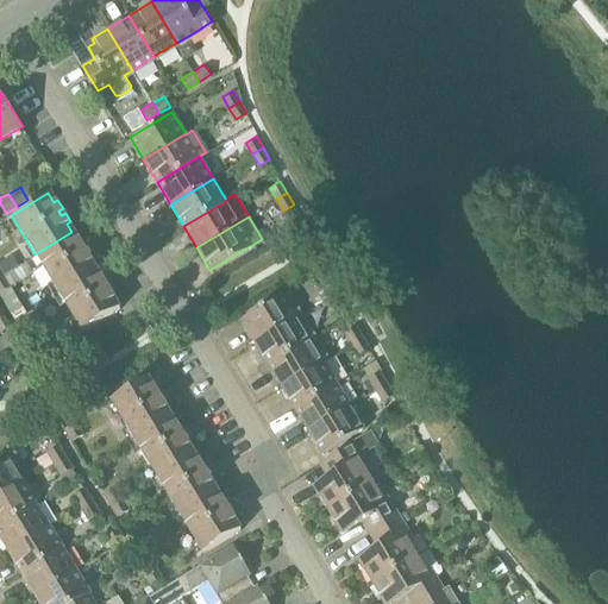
[(71,232),(35,255),(57,291),(94,269),(89,260),(93,258),(87,250),(85,252),(81,247),(85,246),(80,238),(76,239),(71,232)]
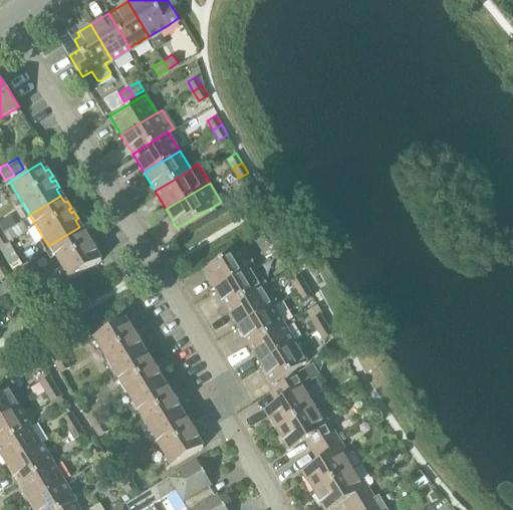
[(79,227),(48,246),(67,278),(98,259),(94,252),(97,250),(92,243),(89,245),(87,241),(90,239),(86,233),(83,234),(79,227)]
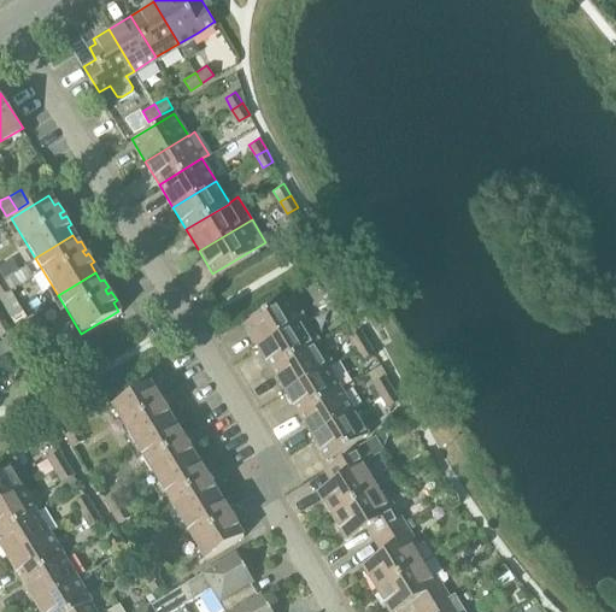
[(3,277),(0,278),(0,294),(10,288),(3,277)]
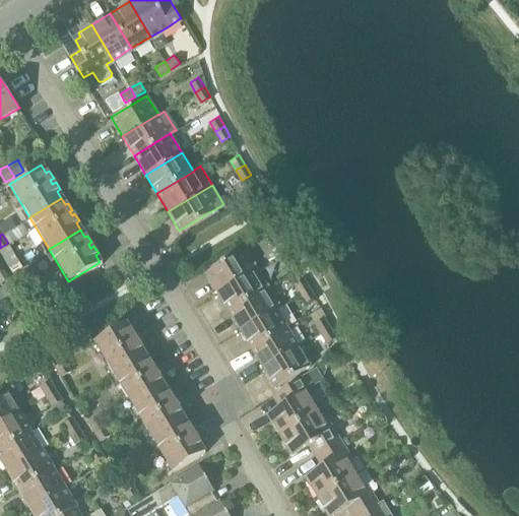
[(283,238),(274,244),(280,254),(289,248),(283,238)]
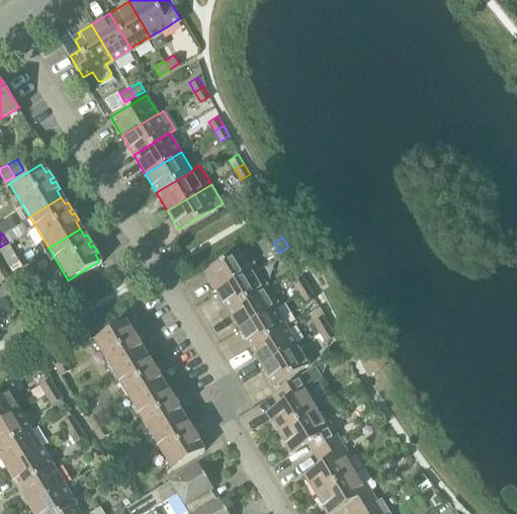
[(211,267),(204,271),(217,290),(257,266),(245,247),(211,267)]
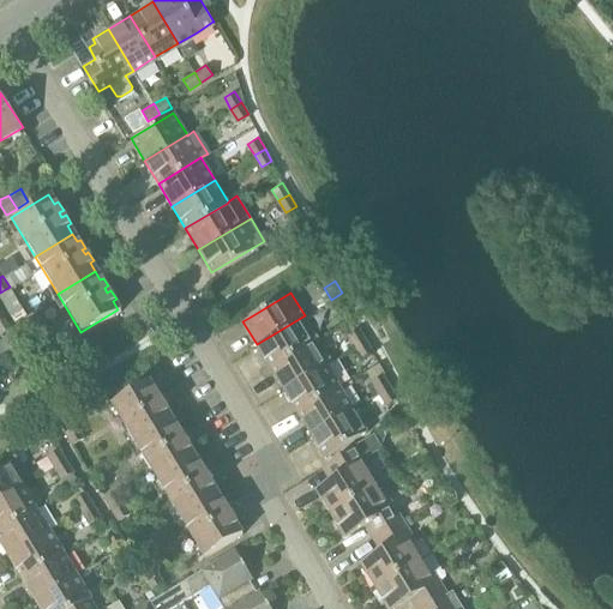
[(342,293),(331,300),(337,311),(348,305),(342,293)]
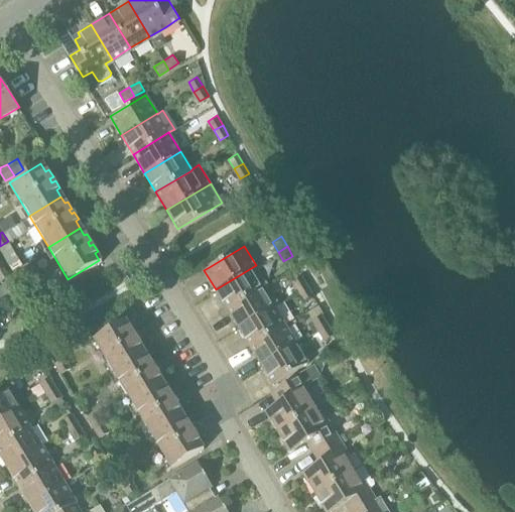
[(3,264),(0,266),(0,278),(9,274),(3,264)]
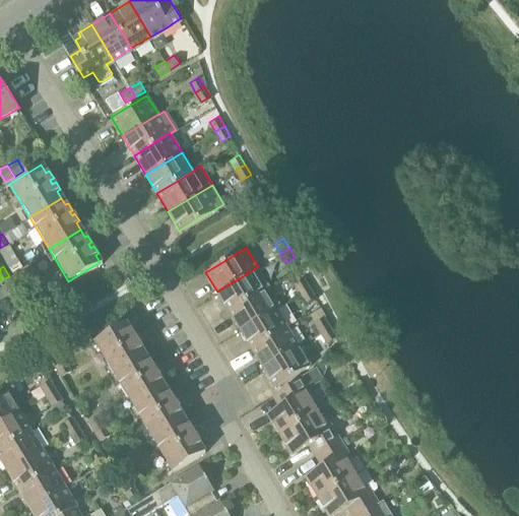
[(258,267),(217,292),(218,293),(229,310),(269,285),(258,267)]
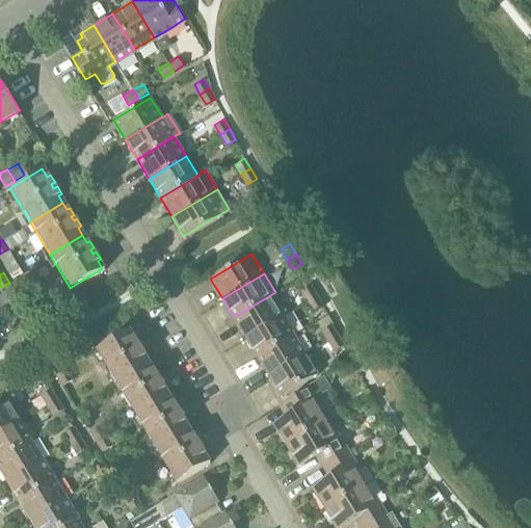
[(21,283),(11,288),(18,298),(26,293),(27,292),(21,283)]
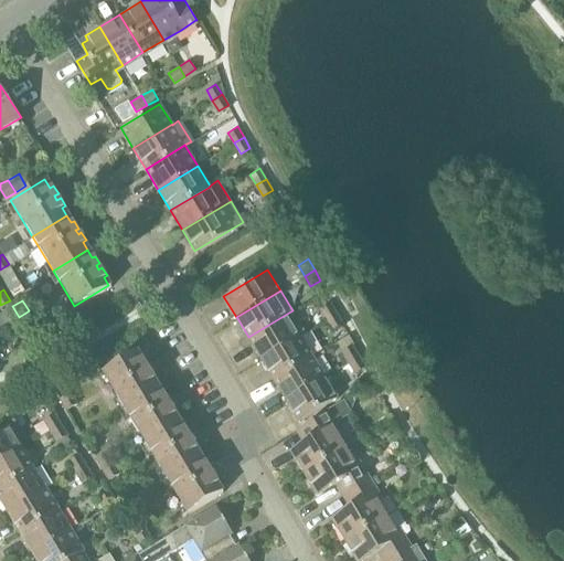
[(330,302),(320,307),(327,318),(337,313),(330,302)]
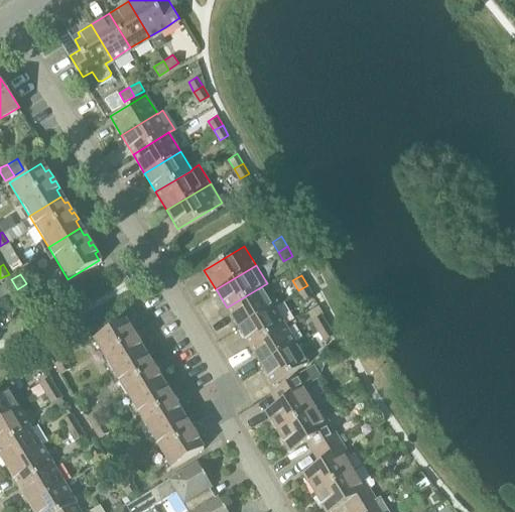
[(267,283),(227,307),(228,309),(238,327),(273,305),(278,301),(267,283)]
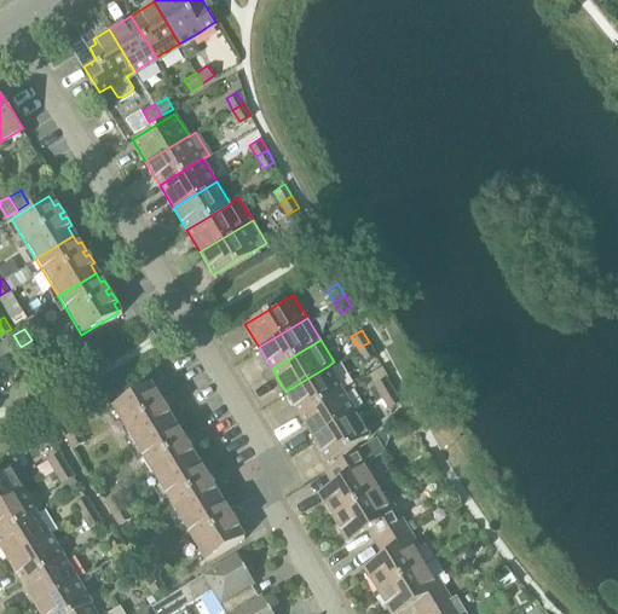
[(369,342),(358,348),(364,360),(375,353),(369,342)]
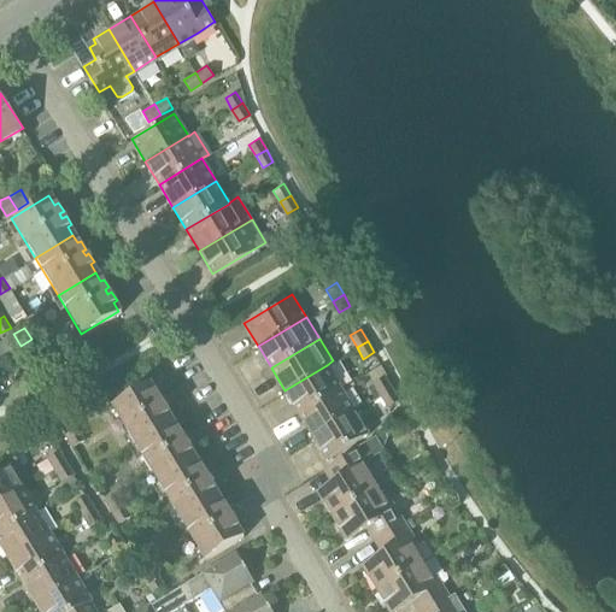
[(327,365),(285,390),(286,392),(299,412),(340,387),(327,365)]
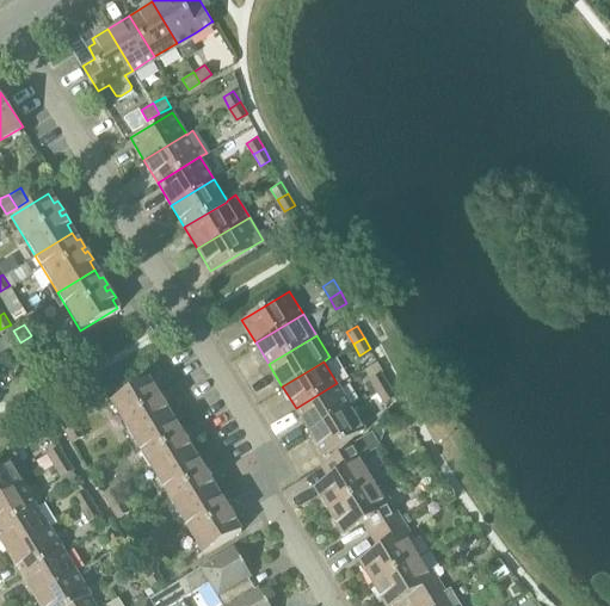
[(380,371),(370,378),(376,389),(387,383),(386,381),(380,371)]
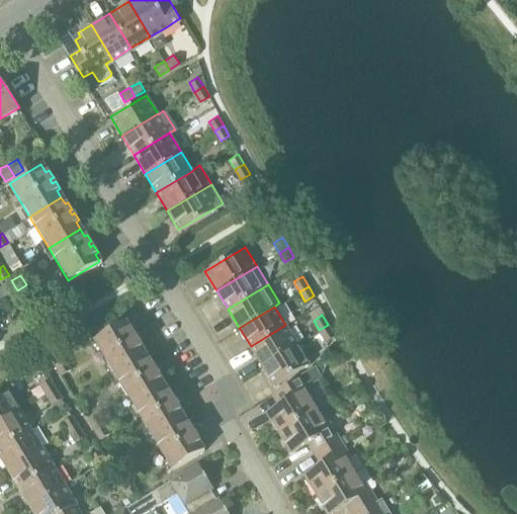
[(125,320),(94,339),(95,340),(114,372),(146,352),(142,345),(145,344),(141,337),(138,339),(135,335),(138,333),(134,326),(131,328),(125,320)]
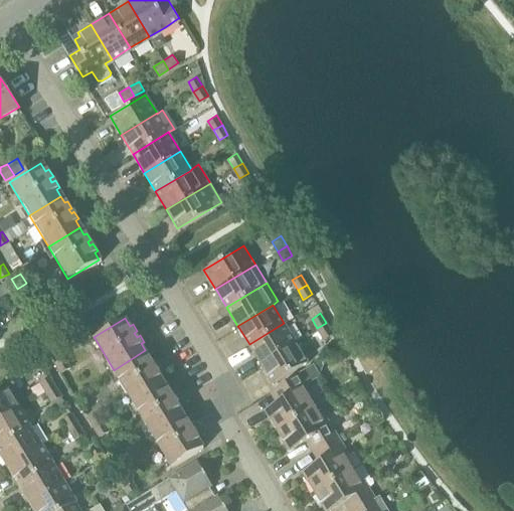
[(284,323),(249,344),(249,346),(261,363),(296,342),(284,323)]
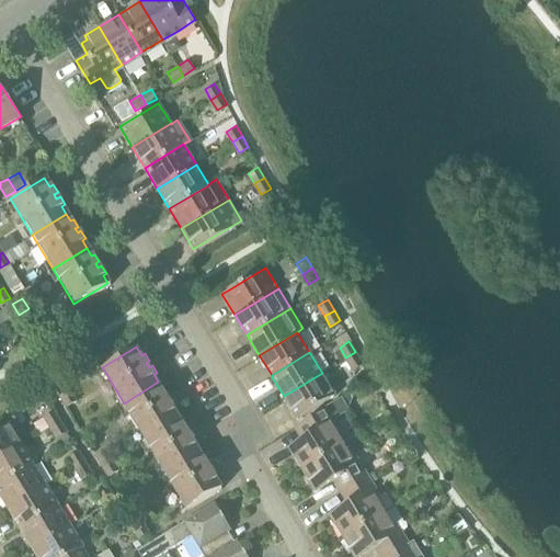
[(355,352),(345,357),(352,368),(362,363),(355,352)]
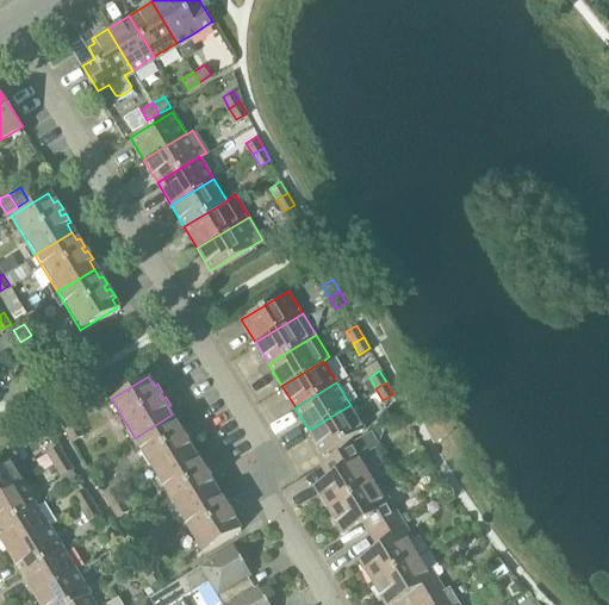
[(350,405),(309,430),(309,431),(322,453),(364,428),(350,405)]
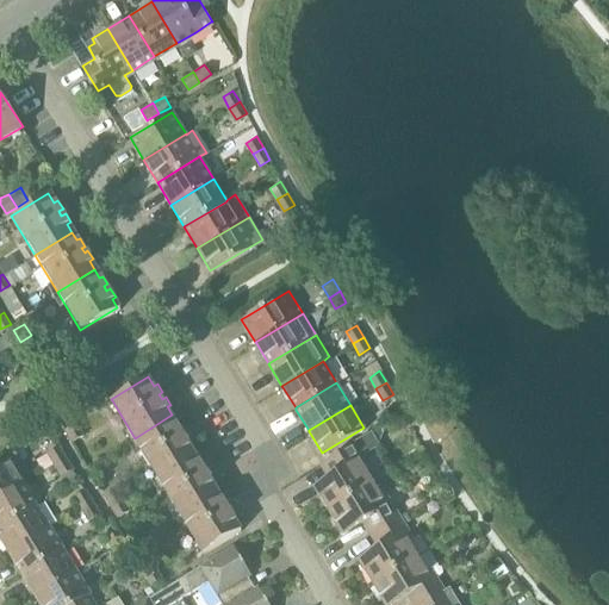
[(172,415),(135,438),(157,475),(194,453),(190,444),(193,442),(188,434),(185,436),(182,431),(186,429),(181,422),(178,424),(172,415)]
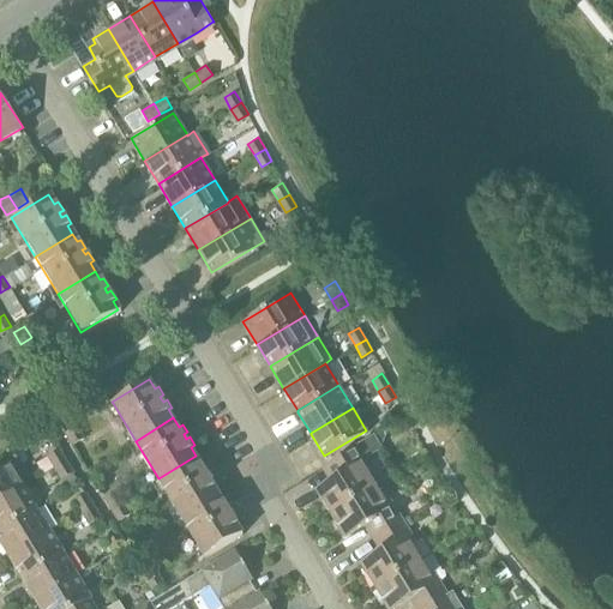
[(76,424),(65,430),(72,442),(83,436),(76,424)]
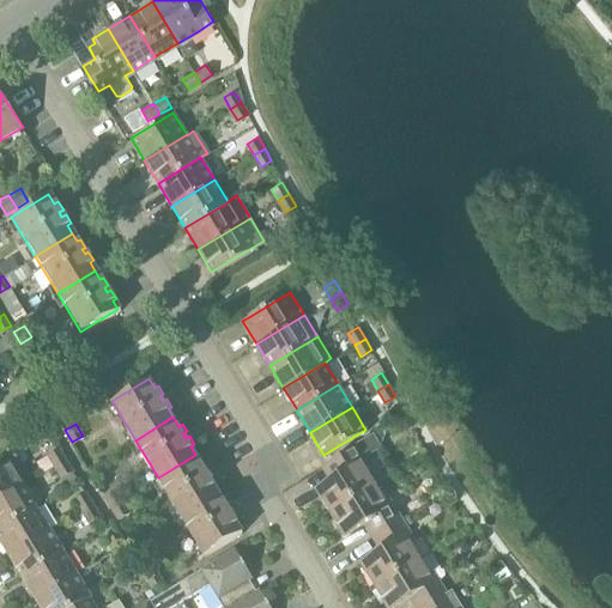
[(328,478),(313,487),(327,511),(371,484),(362,468),(370,463),(364,455),(380,445),(373,432),(355,444),(320,464),(328,478)]
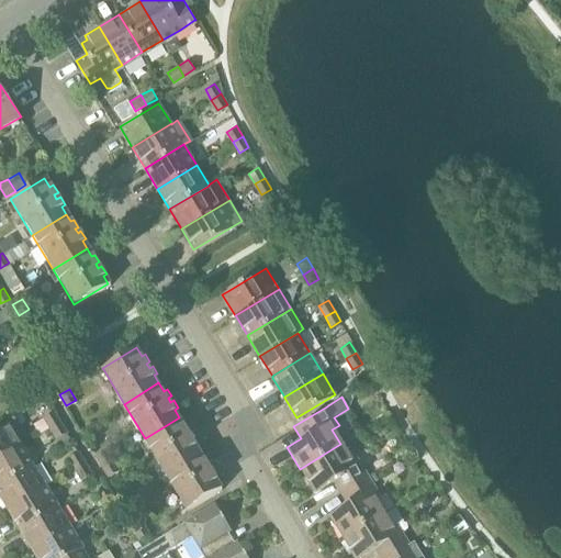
[(54,410),(44,415),(51,426),(59,421),(54,410)]
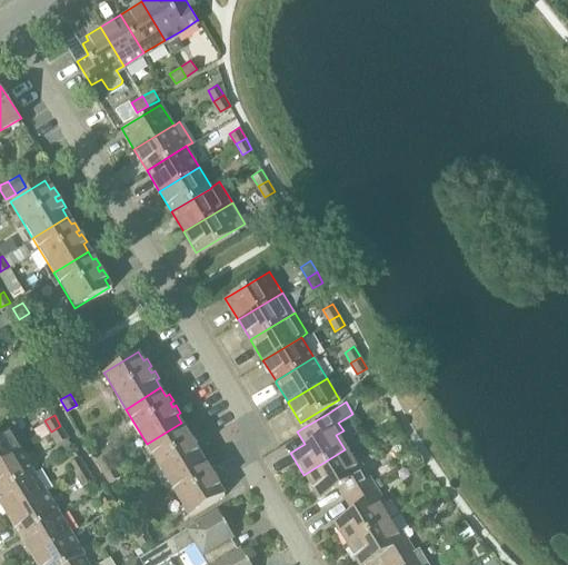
[(181,423),(147,444),(167,478),(168,478),(202,456),(198,449),(201,447),(197,439),(193,442),(191,438),(195,436),(189,428),(186,429),(181,423)]
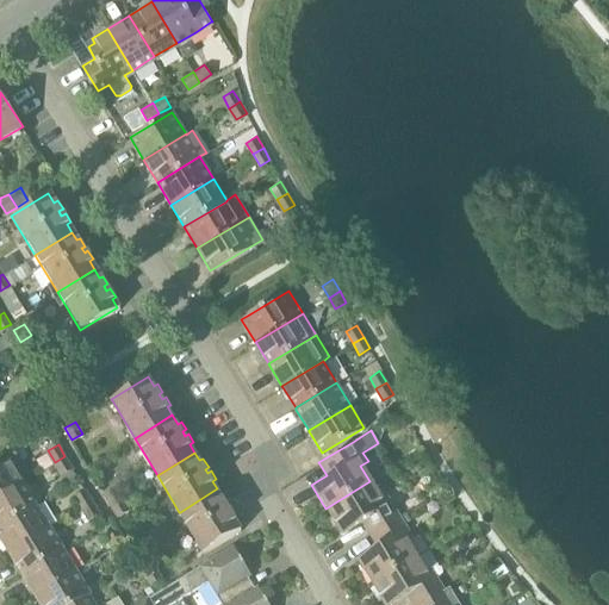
[(64,456),(55,462),(61,474),(72,467),(64,456)]
